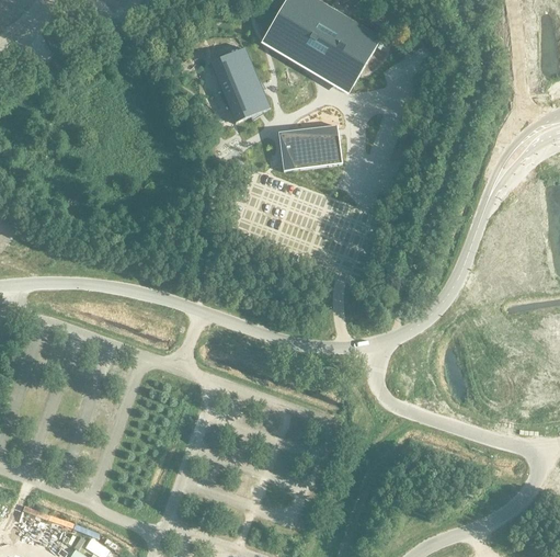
[(116,0),(113,3),(125,14),(137,0),(116,0)]
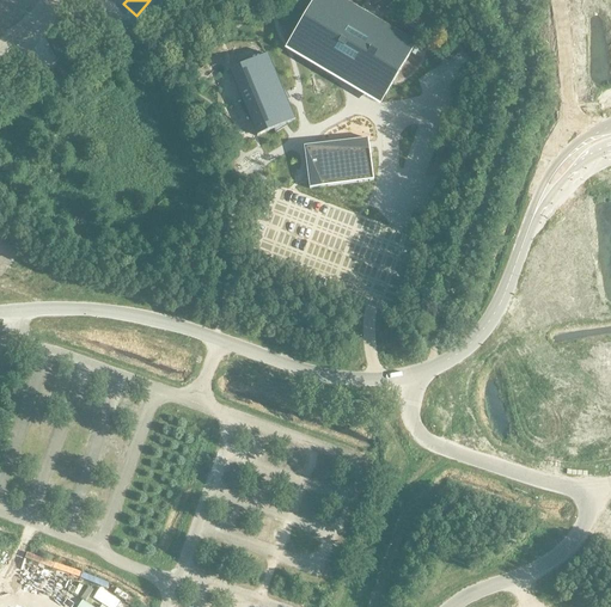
[(310,0),(289,35),(384,91),(409,49),(414,51),(420,42),(414,38),(414,40),(373,14),(359,5),(358,6),(348,0),(310,0)]
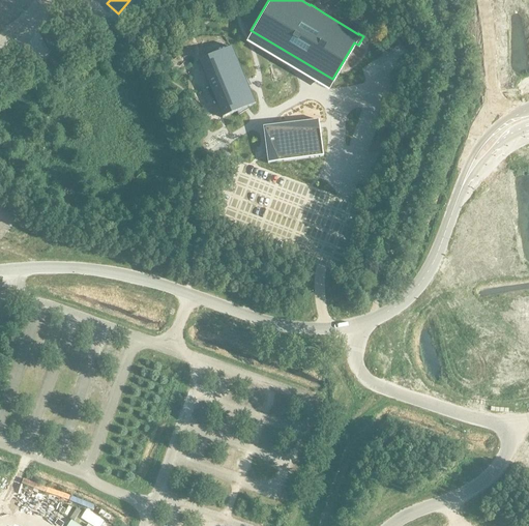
[(198,57),(210,87),(207,88),(209,91),(211,91),(222,114),(225,113),(236,108),(237,111),(243,107),(243,105),(255,100),(246,82),(245,82),(241,67),(235,54),(231,44),(200,56),(198,57)]
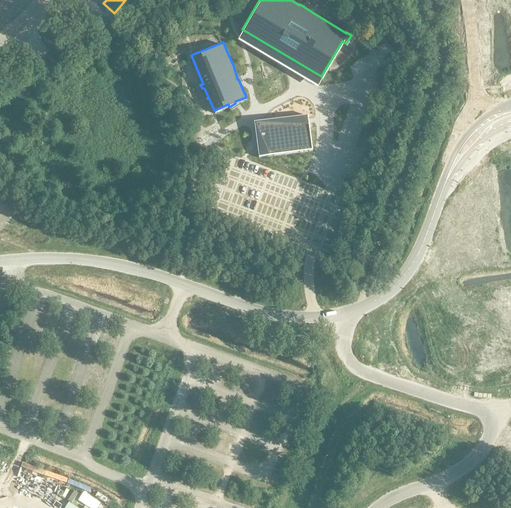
[(261,124),(254,125),(256,137),(255,137),(258,154),(311,147),(307,112),(260,118),(261,124)]
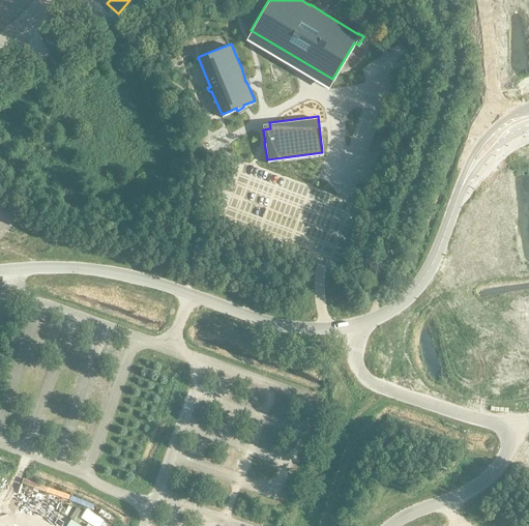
[(35,522),(43,525),(45,525),(54,506),(45,502),(35,522)]
